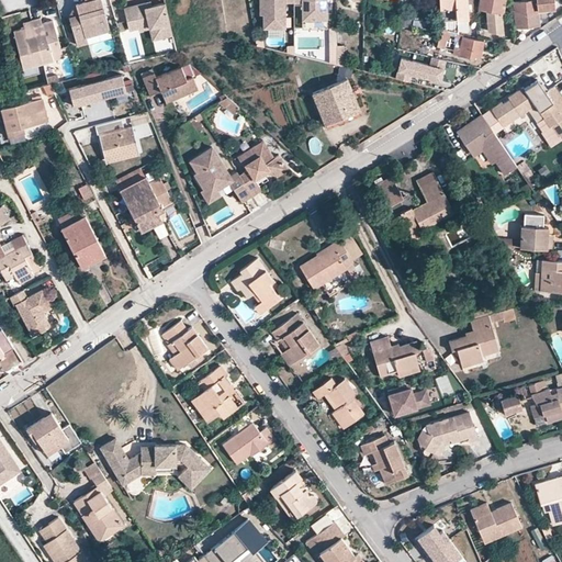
[(76,44),(87,42),(86,35),(109,29),(100,0),(83,0),(75,3),(77,9),(72,15),(68,17),(76,44)]
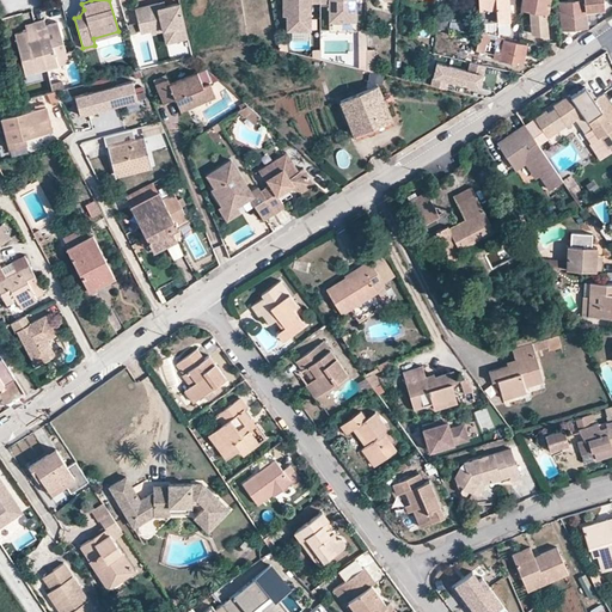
[(319,1),(319,0),(281,0),(282,14),(286,14),(286,30),(310,30),(311,1),(319,1)]
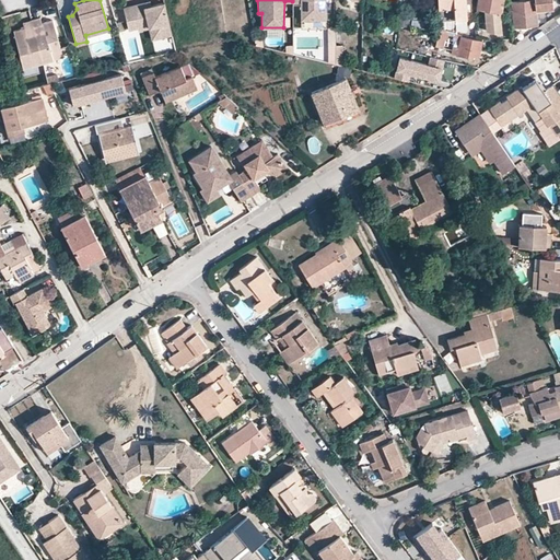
[(322,20),(322,0),(292,0),(292,1),(301,1),(301,15),(301,20),(321,20),(322,20)]
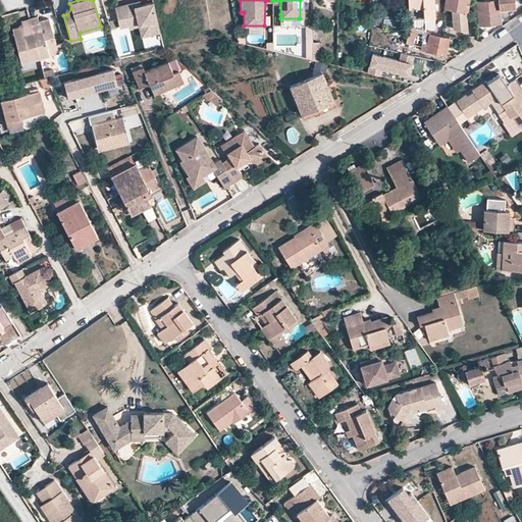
[(370,0),(370,27),(380,28),(381,24),(378,23),(378,0),(370,0)]
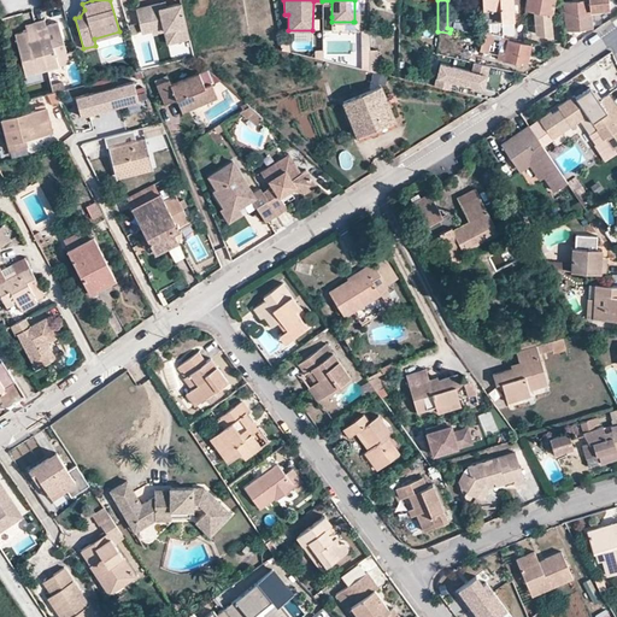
[(481,0),(482,22),(501,21),(503,34),(515,33),(512,0),(481,0)]
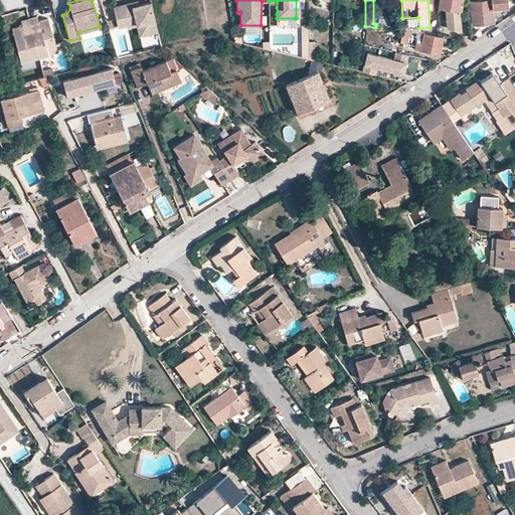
[(440,0),(439,5),(446,8),(448,27),(460,29),(458,10),(460,10),(461,0),(440,0)]
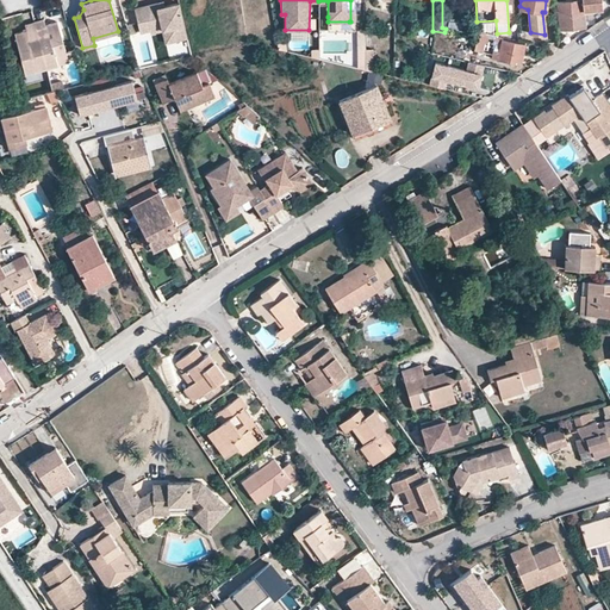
[(558,4),(559,27),(583,25),(583,10),(582,0),(577,0),(578,0),(573,0),(572,0),(565,0),(566,2),(558,4)]
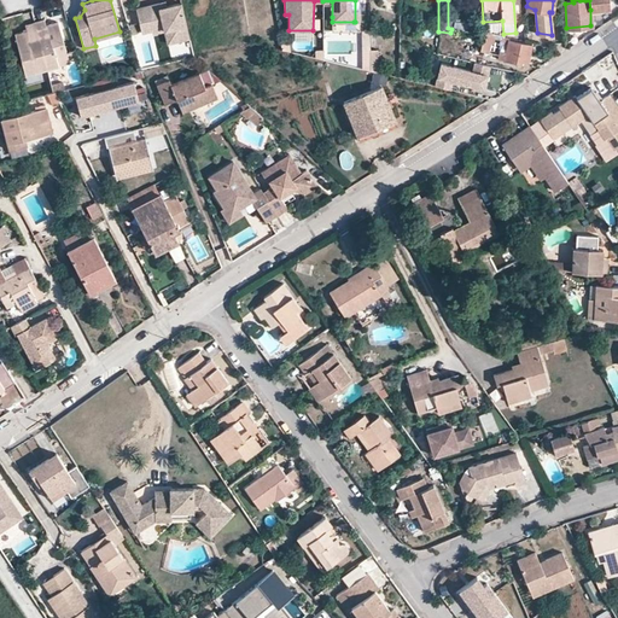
[(608,0),(589,0),(590,10),(610,9),(608,0)]
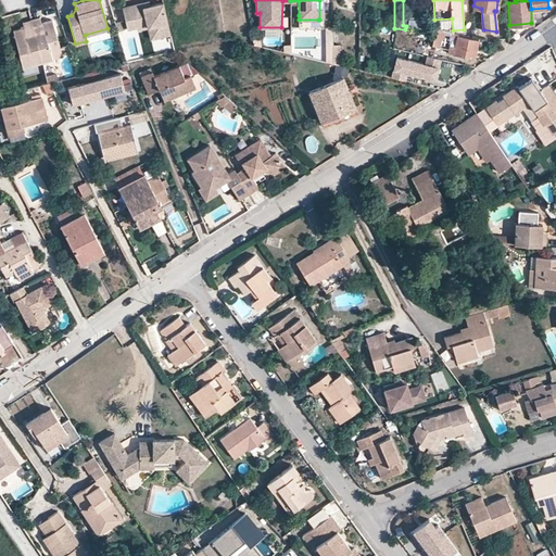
[(169,30),(163,2),(143,7),(142,2),(122,8),(127,28),(137,26),(137,29),(149,26),(156,25),(159,34),(169,30)]
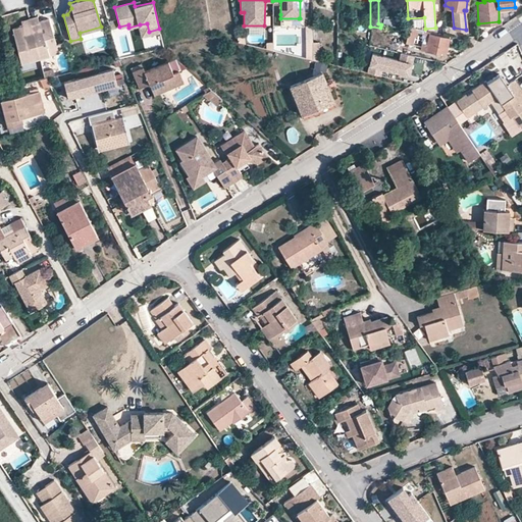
[(41,58),(59,54),(50,20),(40,22),(39,17),(31,19),(23,21),(24,27),(14,30),(23,63),(41,58)]
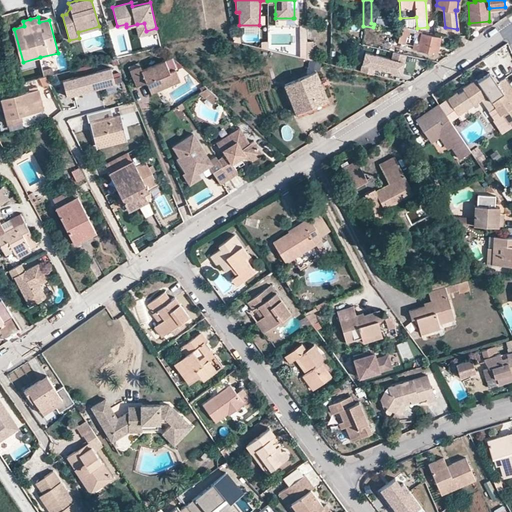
[(144,23),(137,24),(139,33),(146,31),(144,23)]
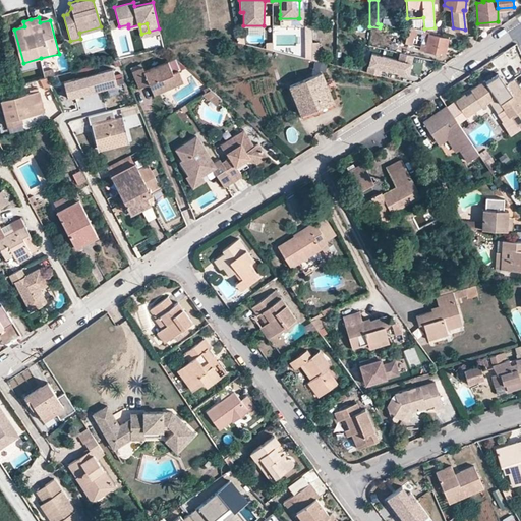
[(406,34),(405,44),(411,46),(413,37),(415,37),(417,30),(408,26),(408,34),(408,35),(406,34)]
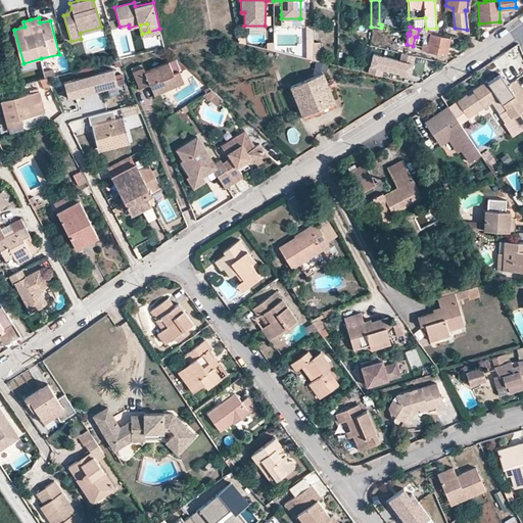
[(422,43),(421,49),(445,54),(449,38),(429,34),(430,32),(423,31),(422,38),(428,39),(427,44),(422,43)]
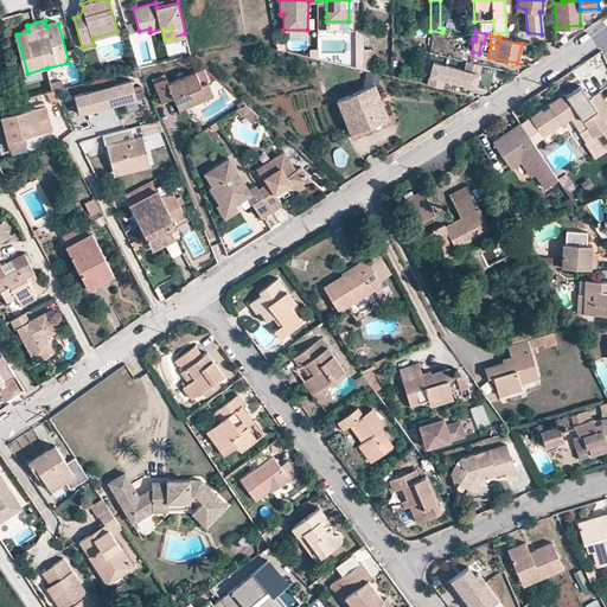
[(432,62),(427,84),(441,88),(442,80),(474,87),(479,65),(465,61),(462,70),(432,62)]
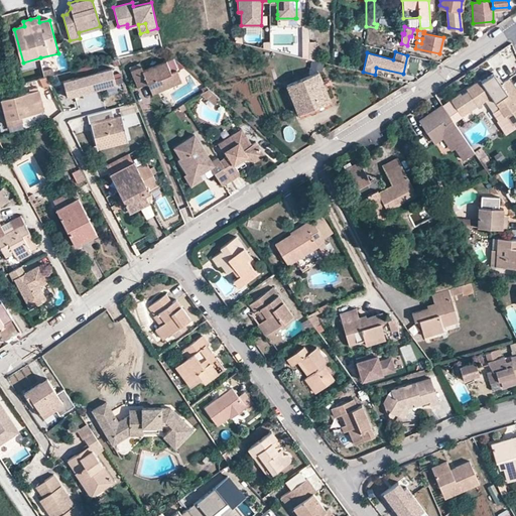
[(172,73),(167,61),(144,71),(142,66),(131,71),(138,87),(148,83),(152,95),(182,83),(177,71),(172,73)]
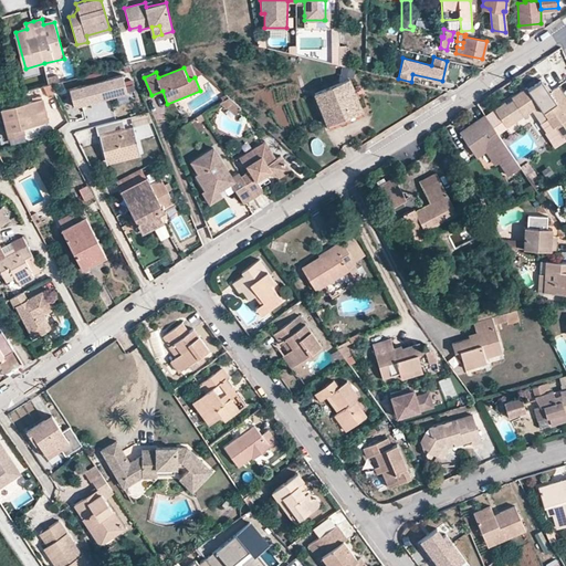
[(524,84),(534,98),(549,88),(540,74),(524,84)]
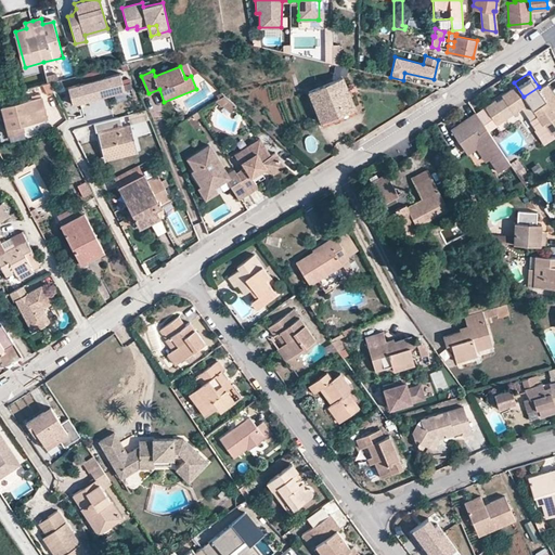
[(121,75),(69,89),(74,106),(126,92),(121,75)]
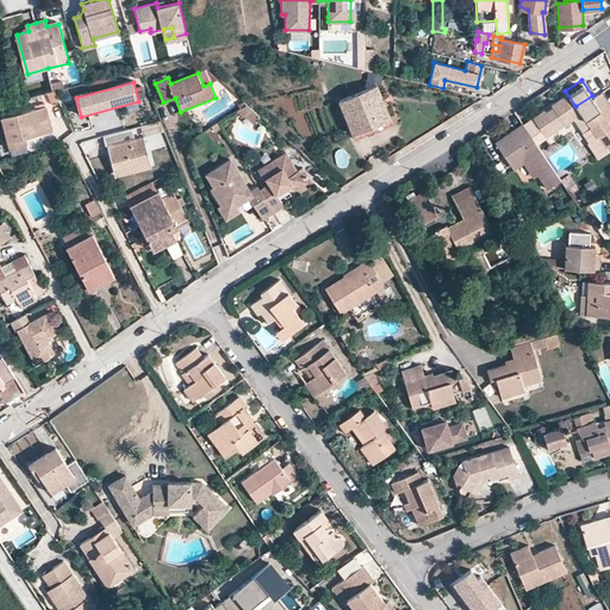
[(338,101),(353,132),(388,118),(375,86),(338,101)]
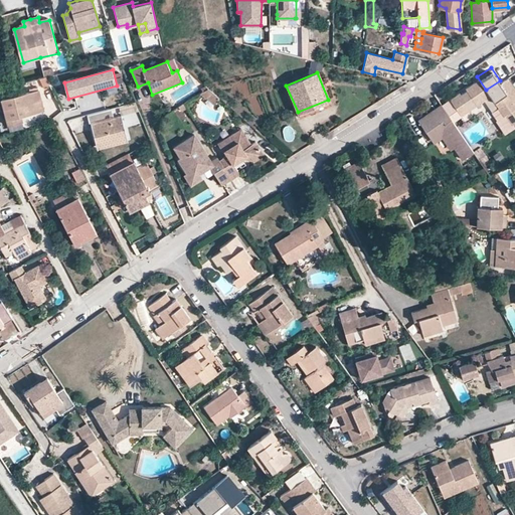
[(506,90),(513,84),(507,75),(500,80),(506,90)]
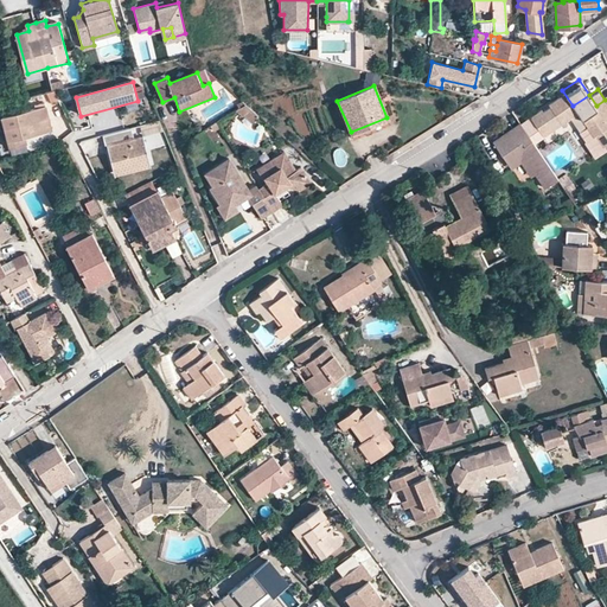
[(606,102),(605,100),(596,106),(589,95),(573,106),(562,90),(547,101),(548,104),(541,109),(540,107),(529,114),(530,116),(540,131),(550,122),(553,126),(576,112),(586,126),(590,122),(605,142),(606,140),(606,102)]
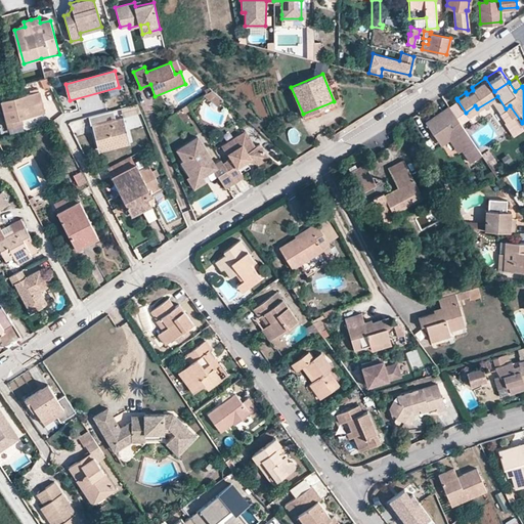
[(40,93),(37,85),(25,88),(28,96),(40,93)]
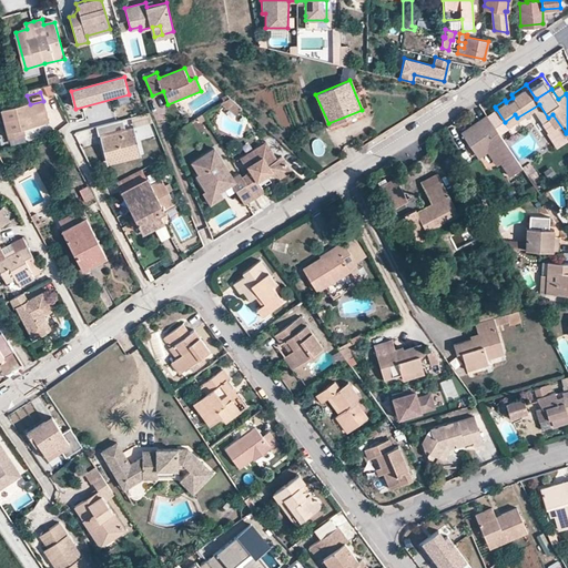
[(59,110),(54,95),(47,98),(50,112),(59,110)]
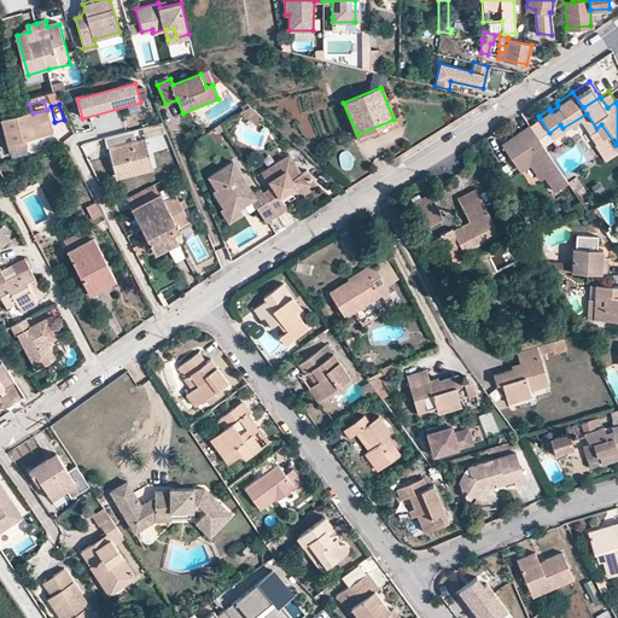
[(258,110),(251,104),(243,109),(245,111),(252,118),(254,116),(258,110)]
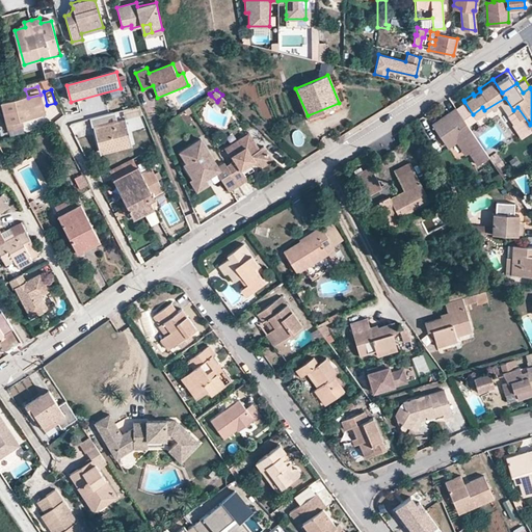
[(3,104),(8,125),(22,122),(46,115),(41,95),(28,98),(3,104)]
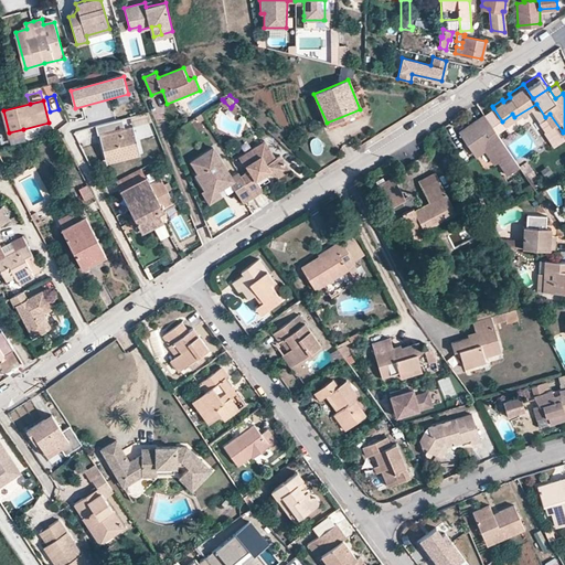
[(244,108),(236,100),(232,106),(240,114),(244,108)]
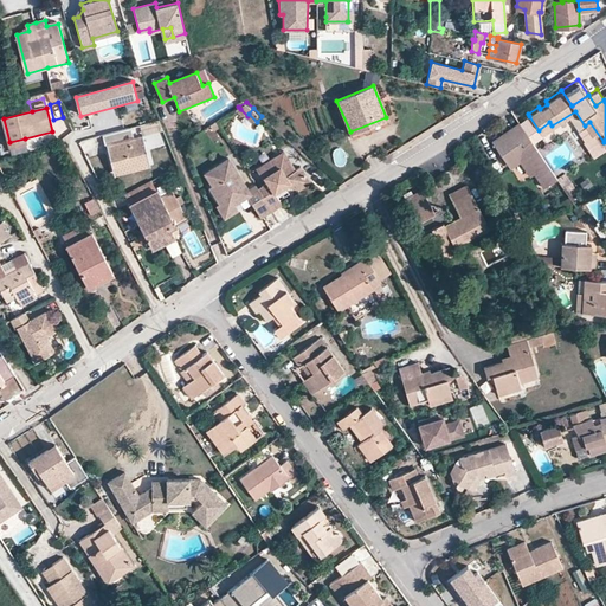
[(529,116),(520,123),(532,140),(541,134),(539,130),(529,116)]
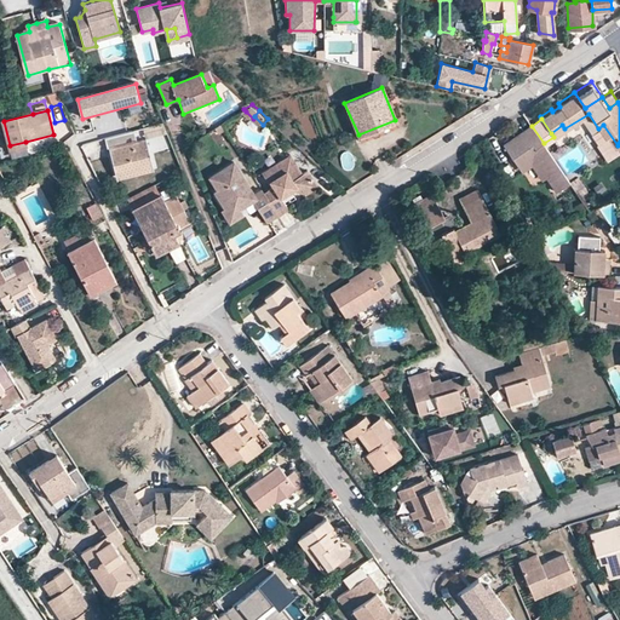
[(144,126),(148,137),(166,132),(162,122),(144,126)]
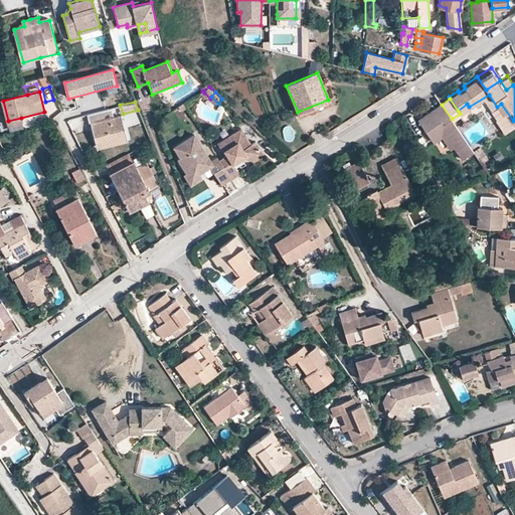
[(442,105),(440,102),(433,107),(436,111),(432,113),(428,110),(417,117),(431,136),(442,128),(454,145),(462,157),(472,150),(452,119),(442,105)]
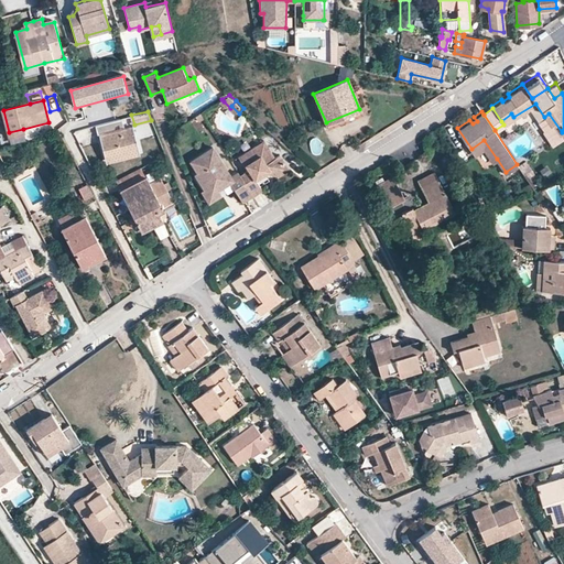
[(511,114),(501,121),(503,125),(513,117),(511,114)]
